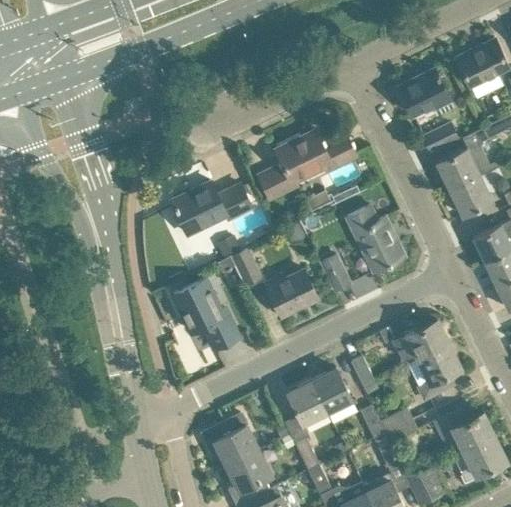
[(509,68),(504,58),(495,40),(494,41),(496,44),(475,54),(473,51),(457,59),(471,87),(509,68)]
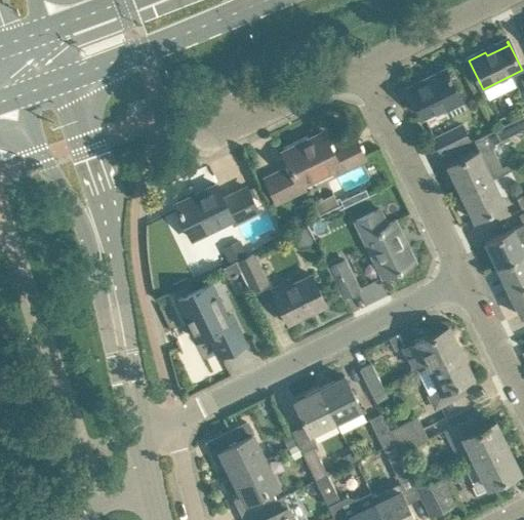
[(462,103),(451,81),(450,77),(449,77),(446,72),(430,80),(431,84),(413,92),(411,89),(409,90),(424,119),(444,110),(448,120),(466,112),(461,103),(462,103)]
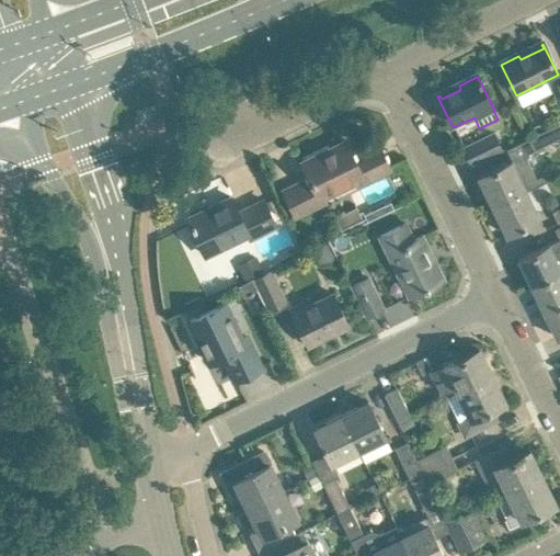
[(530,143),(536,154),(559,142),(559,128),(530,143)]
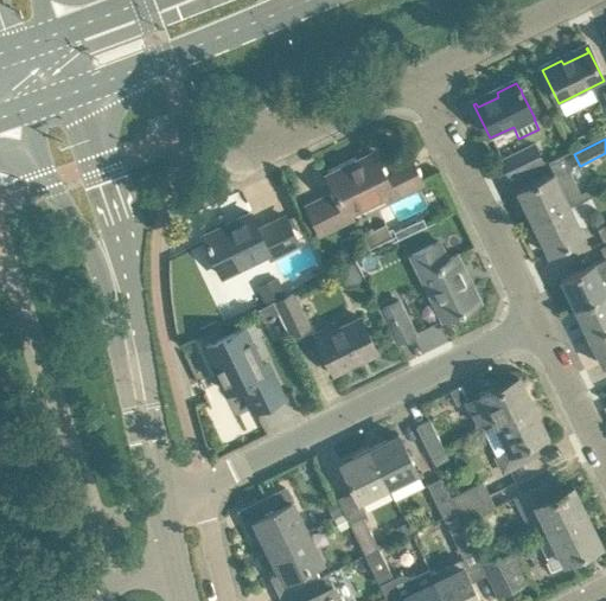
[(512,180),(544,165),(536,148),(504,164),(512,180)]
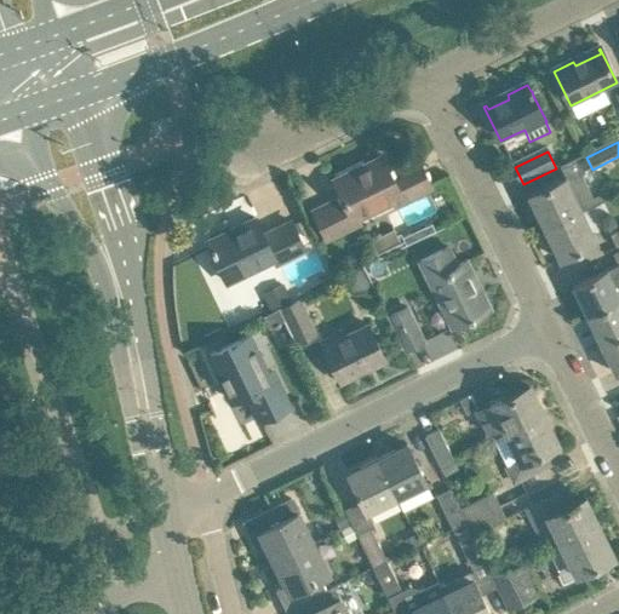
[(383,160),(334,183),(343,200),(317,213),(332,244),(364,229),(361,224),(395,208),(396,210),(433,193),(423,172),(395,185),(383,160)]
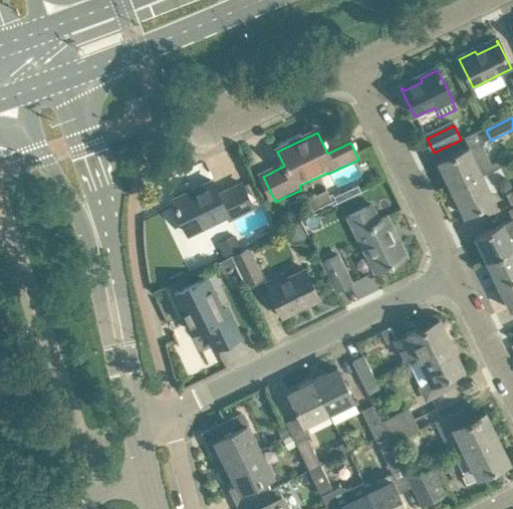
[(482,177),(482,178),(500,170),(498,164),(493,166),(482,144),(439,165),(439,167),(444,165),(448,173),(445,175),(453,191),(482,177)]
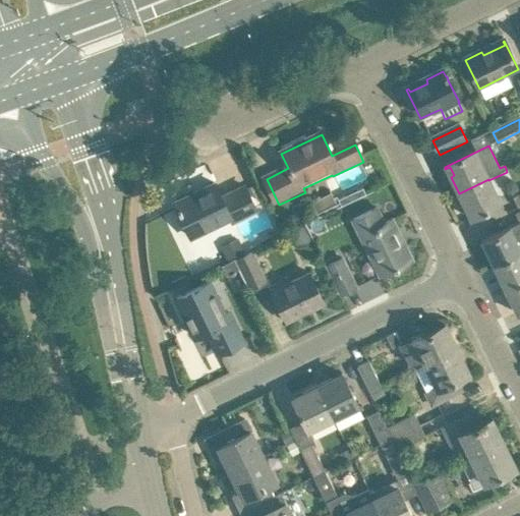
[(502,207),(488,180),(488,179),(459,193),(467,211),(470,209),(475,218),(470,220),(471,221),(502,207)]
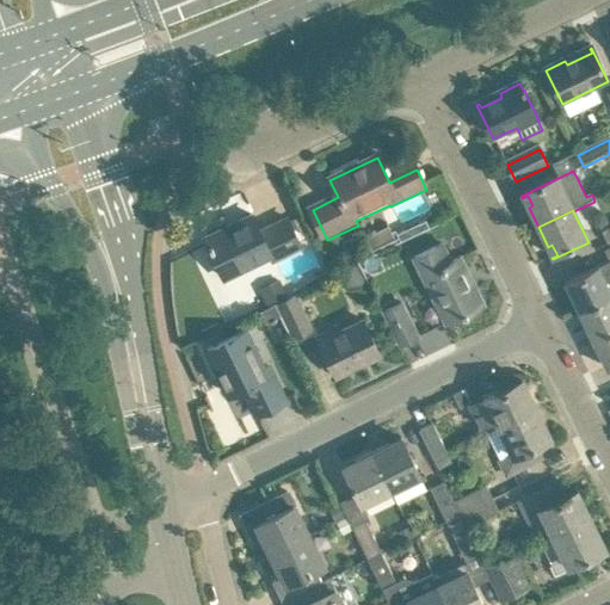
[(301,249),(299,244),(288,222),(260,235),(252,218),(250,220),(252,224),(235,232),(233,228),(205,241),(226,282),(270,260),(272,264),(301,249)]
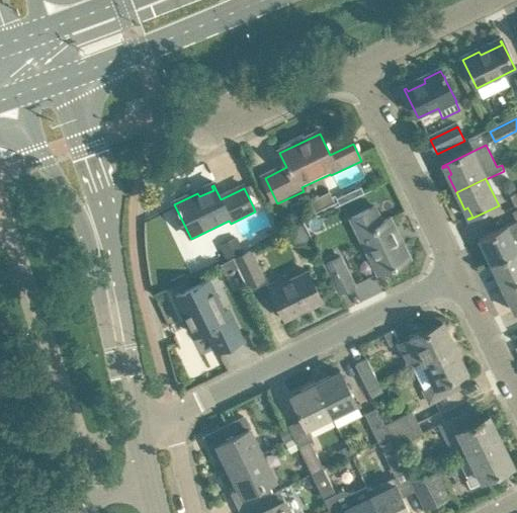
[(317,219),(364,196),(361,190),(337,201),(336,198),(332,199),(330,194),(310,204),(317,219)]
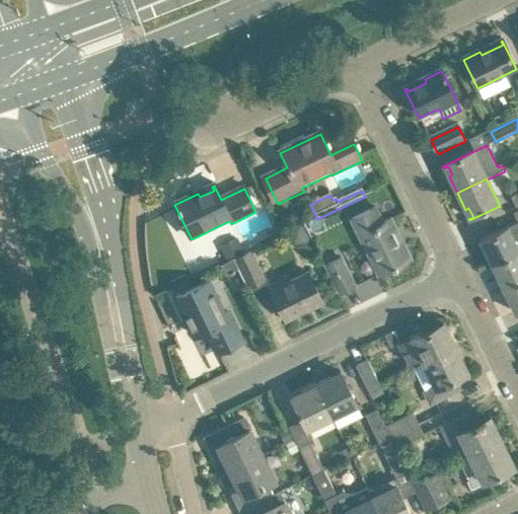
[(353,222),(379,277),(412,262),(402,243),(398,244),(389,225),(392,224),(391,221),(383,225),(376,211),(353,222)]
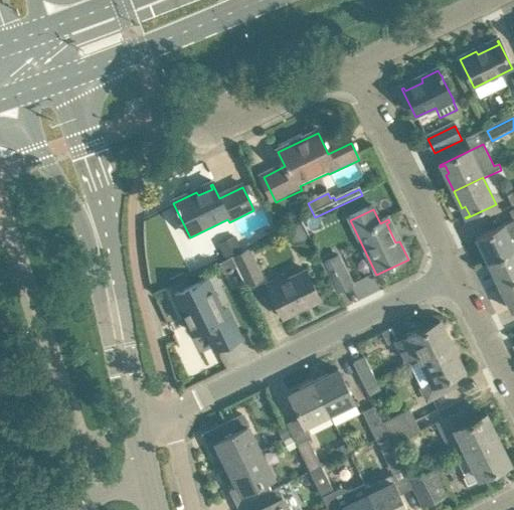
[(490,265),(513,252),(513,212),(510,214),(513,221),(513,223),(477,241),(477,242),(479,242),(490,265)]
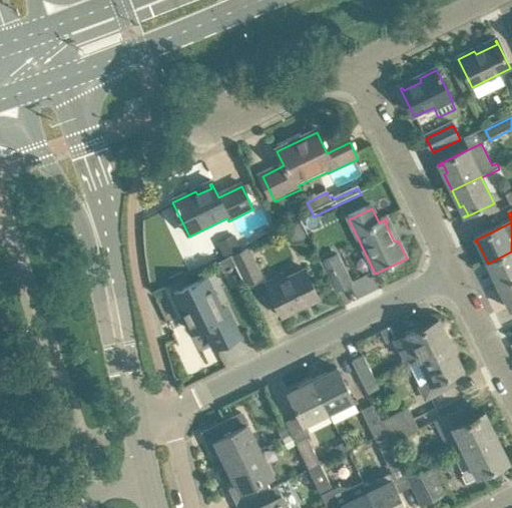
[(234,237),(217,245),(224,260),(241,251),(234,237)]
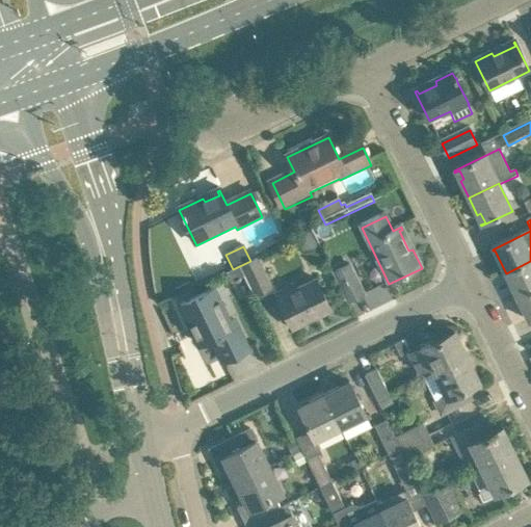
[(257,261),(242,268),(256,297),(271,290),(257,261)]
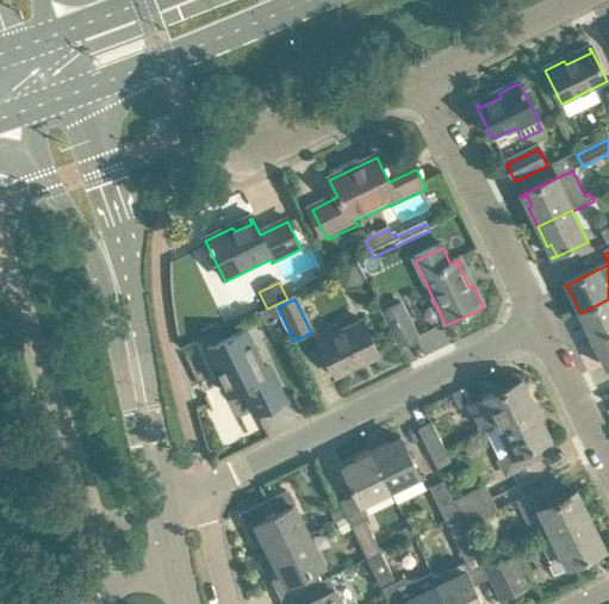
[(594,342),(608,334),(608,299),(580,313),(594,342)]
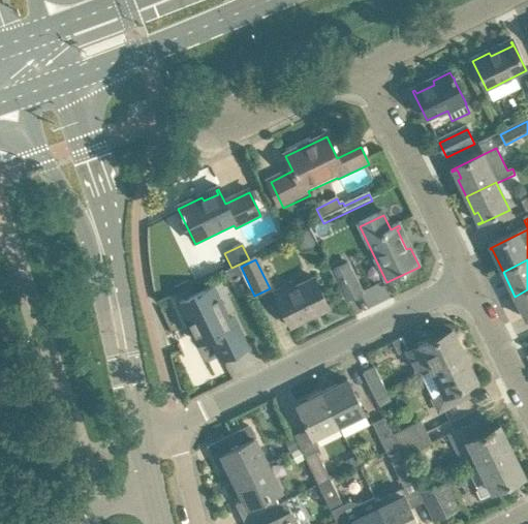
[(348,266),(334,273),(347,300),(362,293),(348,266)]
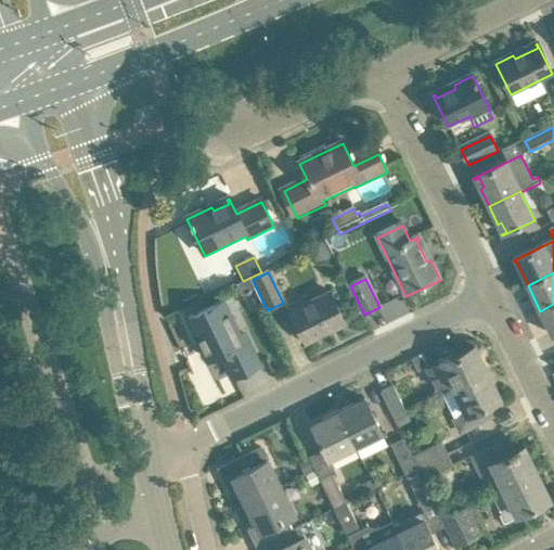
[(346,325),(336,306),(330,293),(307,305),(305,301),(288,308),(307,345),(308,344),(306,340),(325,330),(327,334),(346,325)]
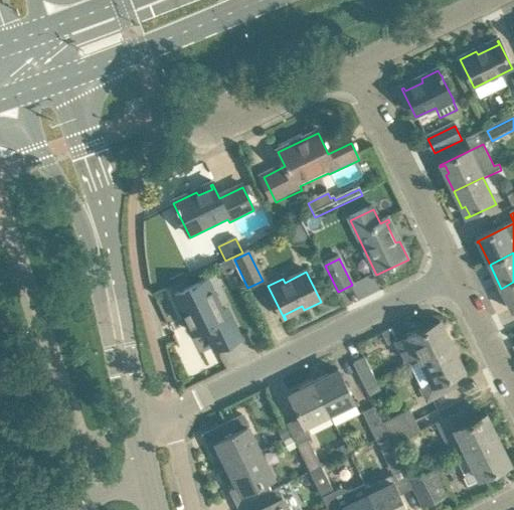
[(513,282),(501,289),(512,311),(511,312),(511,313),(513,312),(513,282)]
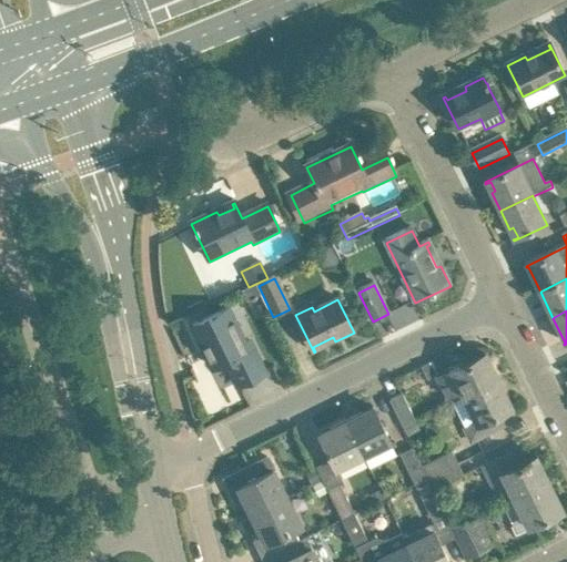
[(266,376),(256,356),(251,344),(242,349),(224,314),(193,328),(203,349),(208,348),(216,366),(212,368),(213,370),(228,364),(240,388),(266,376)]
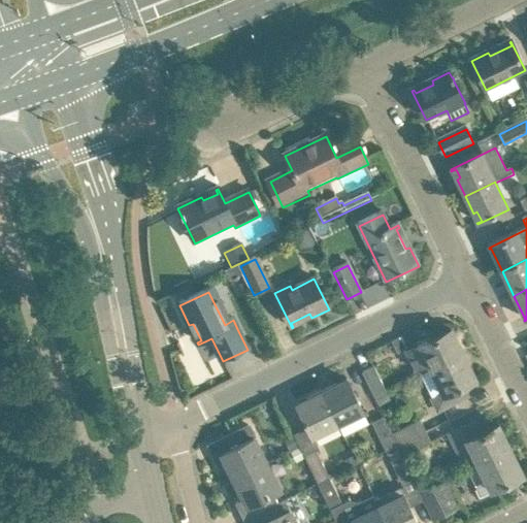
[(431,369),(462,354),(452,331),(422,346),(421,344),(404,352),(405,353),(406,352),(417,372),(429,366),(431,369)]
